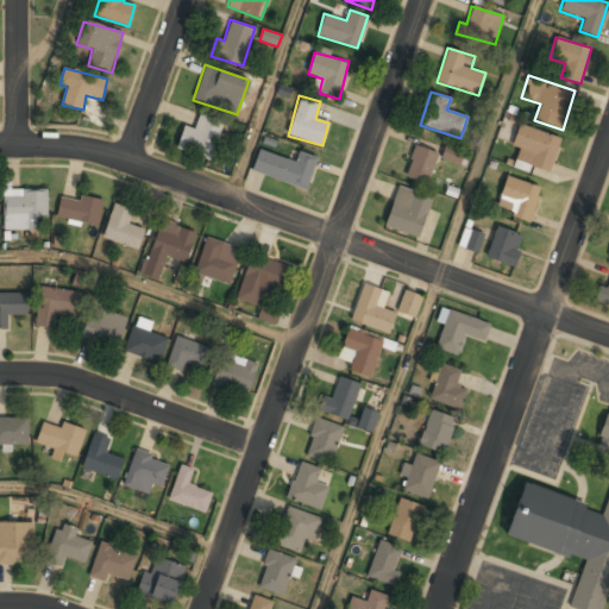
[(195,129),(184,125),(176,149),(211,161),(225,123),(200,113),(195,129)]
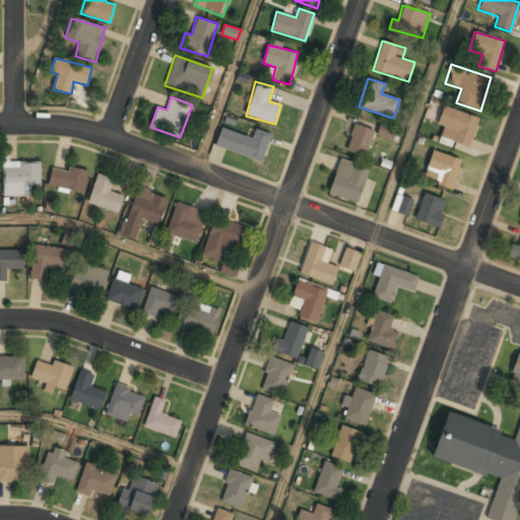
[(469,146),(477,118),(444,107),(435,136),(469,146)]
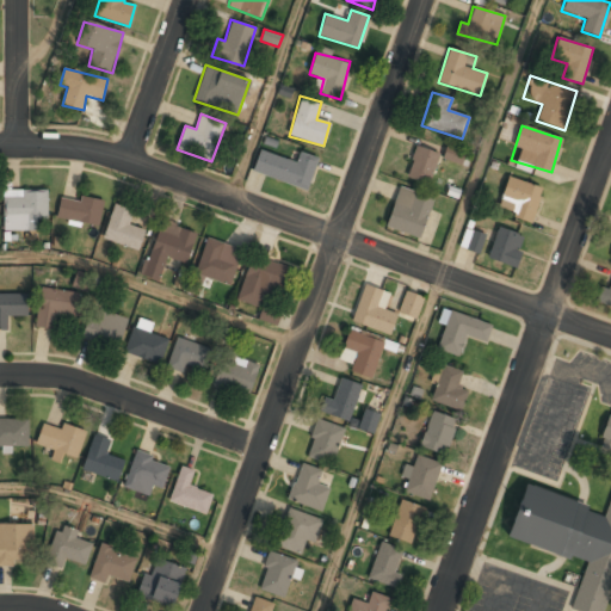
[(429,184),(439,154),(415,146),(406,177),(429,184)]
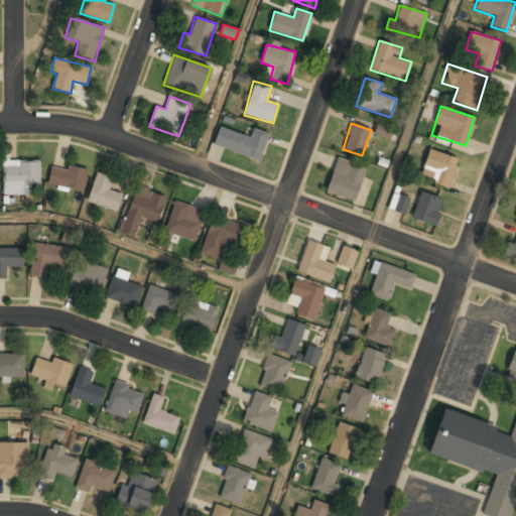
[(374,133),(387,138),(391,128),(378,123),(374,133)]
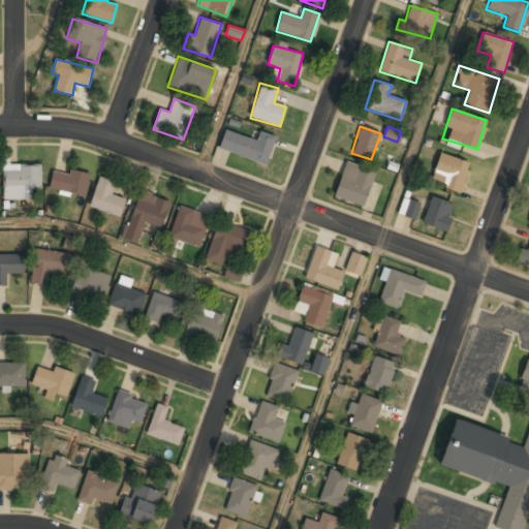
[(266,164),(275,136),(258,131),(255,141),(224,130),(218,150),(266,164)]
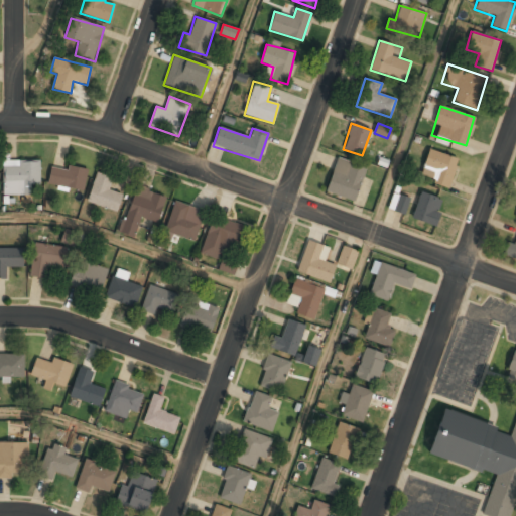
[(449,186),(458,157),(428,150),(420,178),(449,186)]
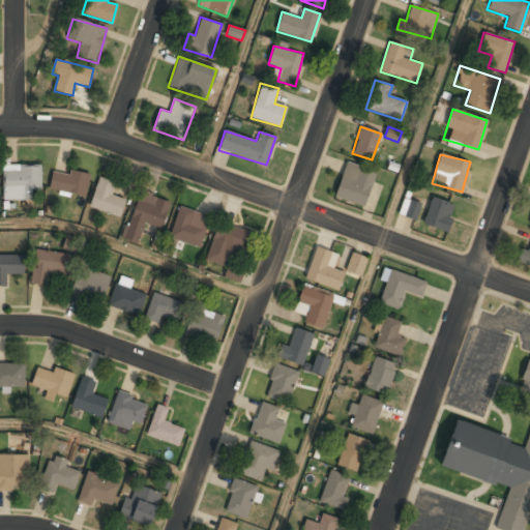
[(376,172),(346,162),(334,196),(363,206),(376,172)]
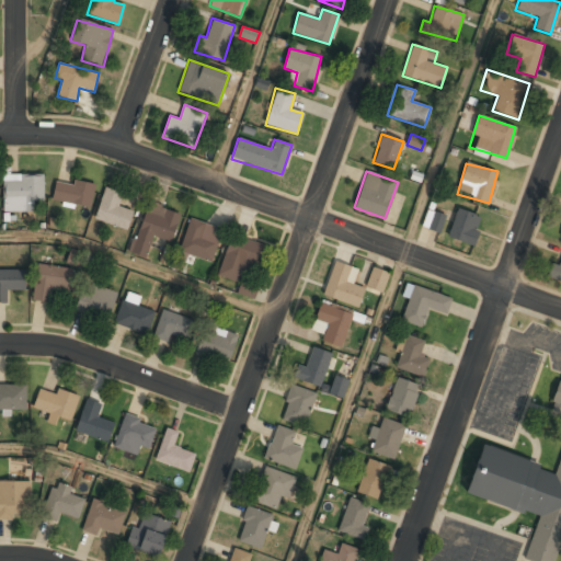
[(3,212),(33,212),(33,199),(43,199),(43,173),(3,173),(3,212)]
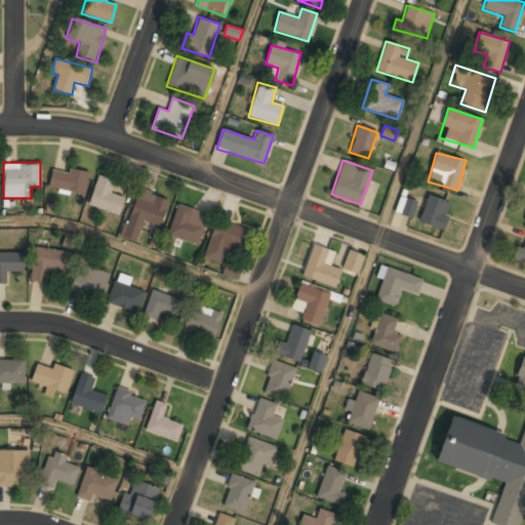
[(48,189),(85,194),(88,171),(52,165),(48,189)]
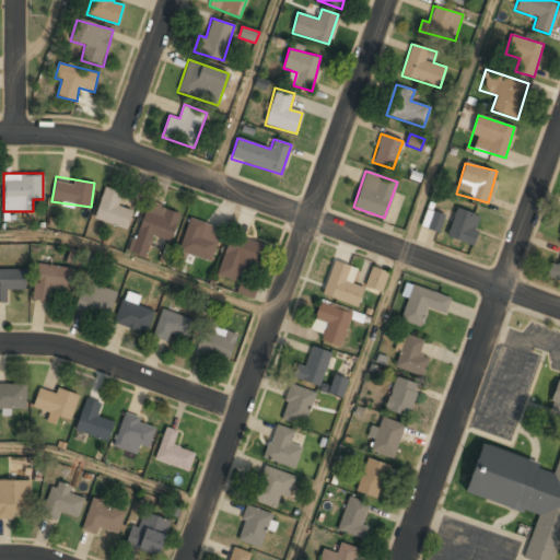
[(93,220),(126,231),(133,211),(118,206),(123,193),(105,187),(93,220)]
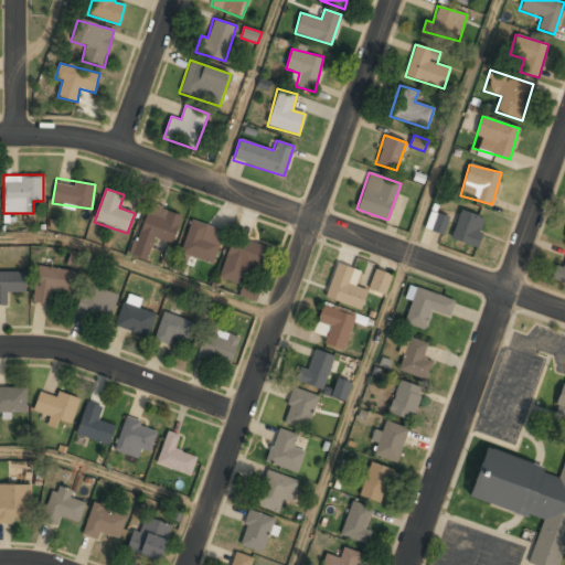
[(171,245),(181,216),(149,204),(130,255),(146,262),(155,238),(171,245)]
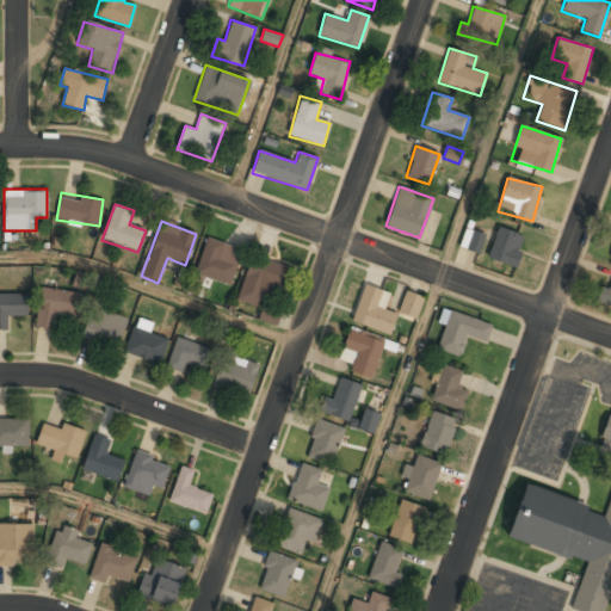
[(525,236),(498,227),(487,258),(514,267),(525,236)]
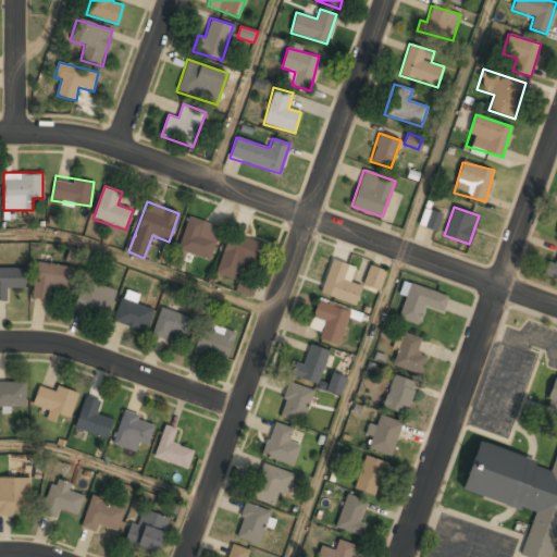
[(419,225),(436,231),(442,213),(424,208),(419,225)]
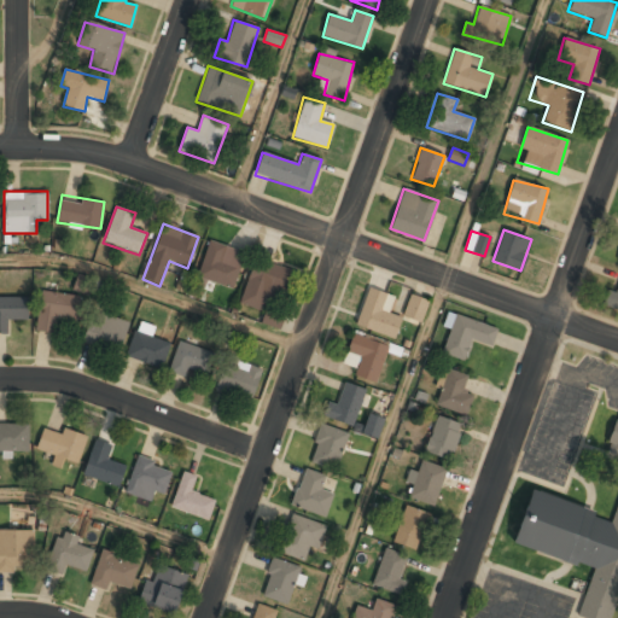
[(243,251),(207,243),(198,280),(234,289),(243,251)]
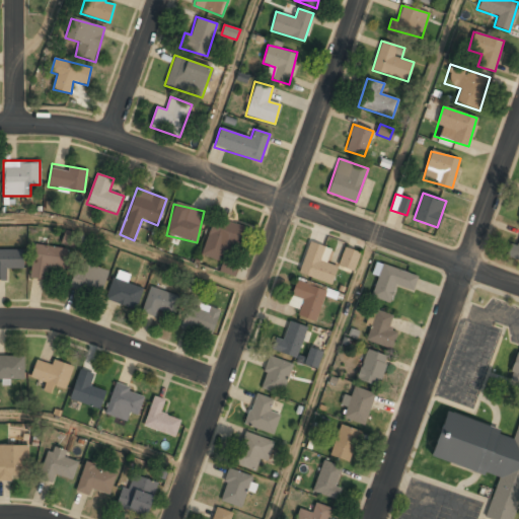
[(243,227),(213,218),(201,255),(220,262),(226,243),(237,247),(243,227)]
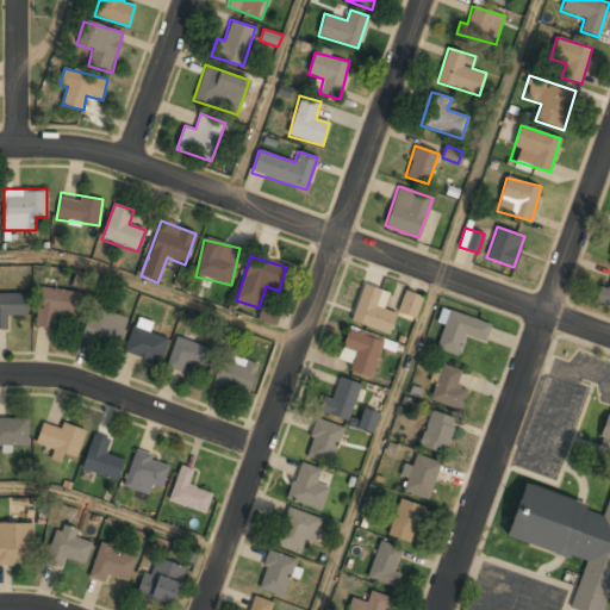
[(388,294),(365,284),(349,319),(387,336),(397,313),(383,307),(388,294)]
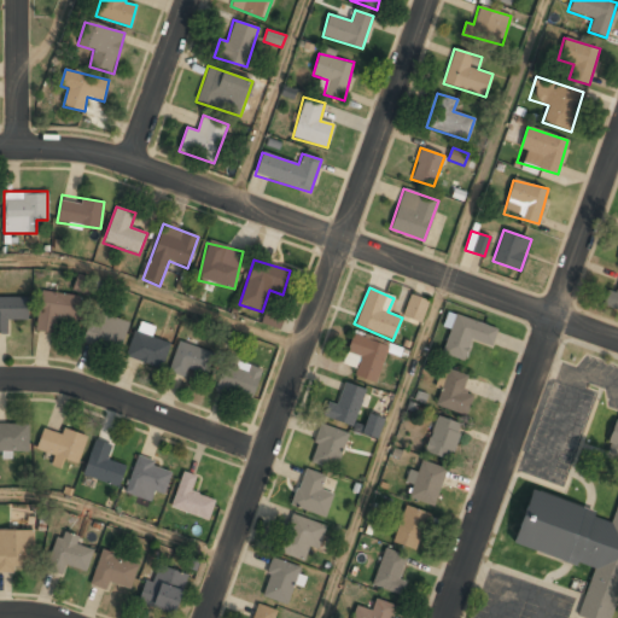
[(617,289),(604,291),(607,314),(617,312),(617,289)]
